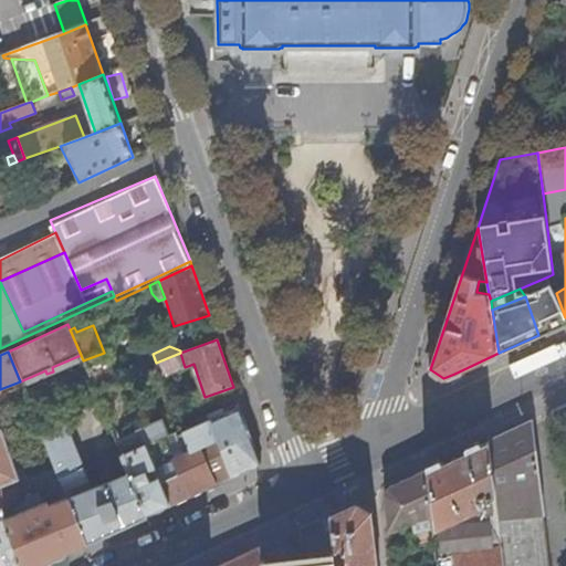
[(83,360),(94,389),(115,380),(111,368),(104,353),(83,360)]
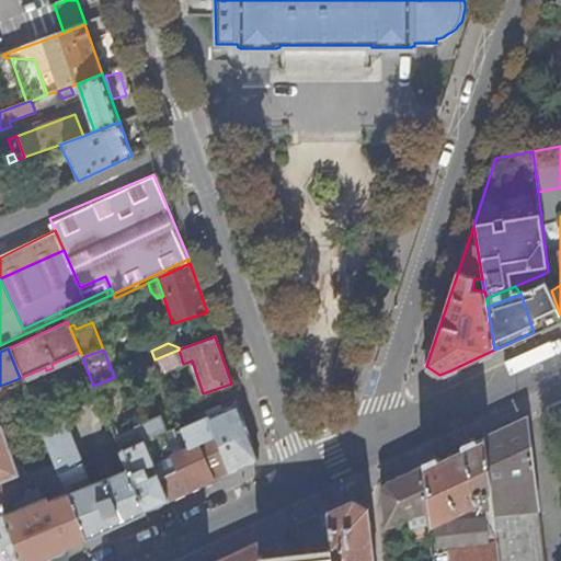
[(183,364),(179,350),(173,352),(178,364),(179,365),(183,364)]
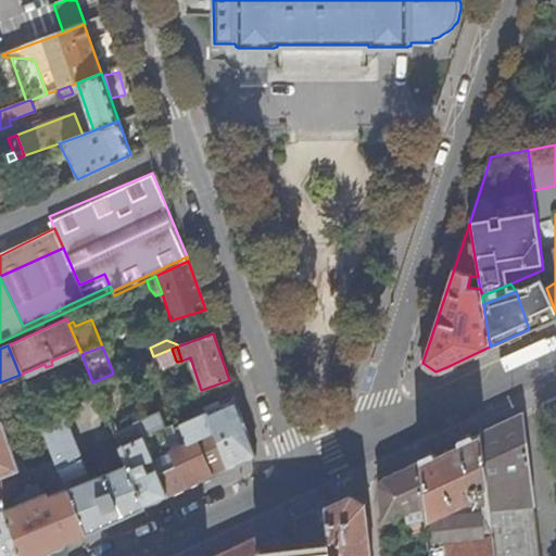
[(51,361),(52,365),(81,354),(79,349),(51,361)]
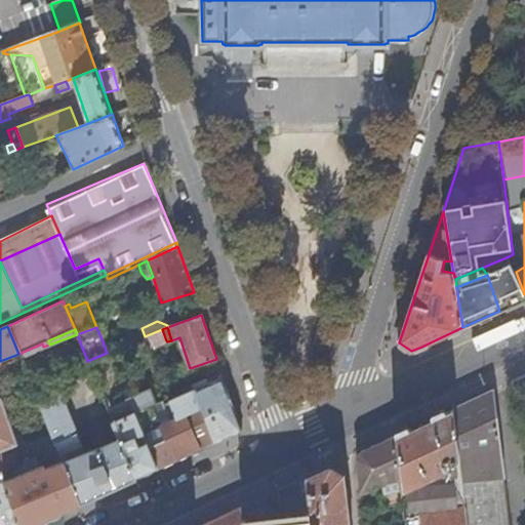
[(166,340),(162,329),(145,336),(150,348),(166,340)]
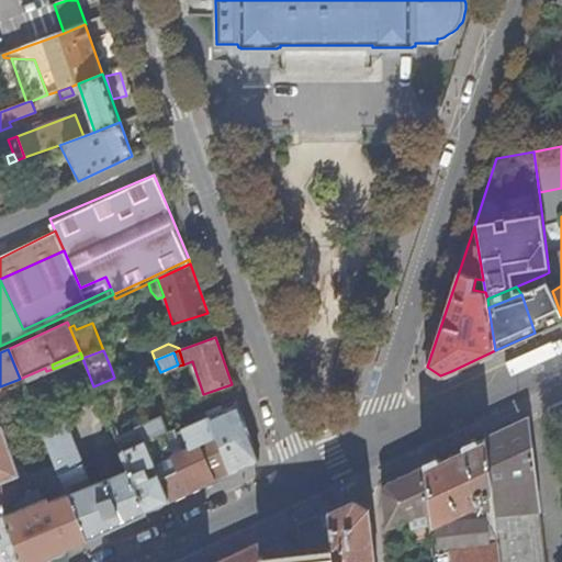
[(110,366),(114,378),(125,373),(120,361),(110,366)]
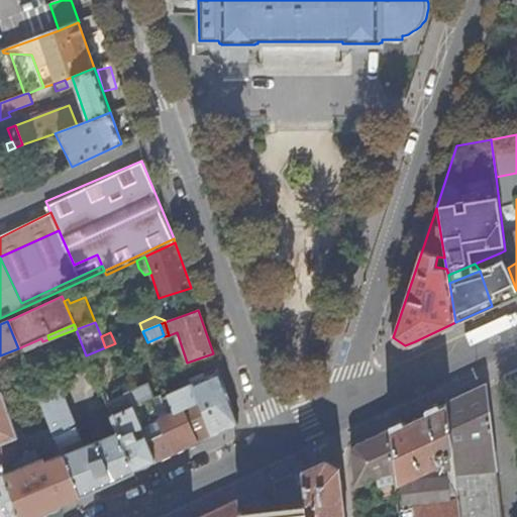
[(18,348),(20,353),(42,341),(41,338),(18,348)]
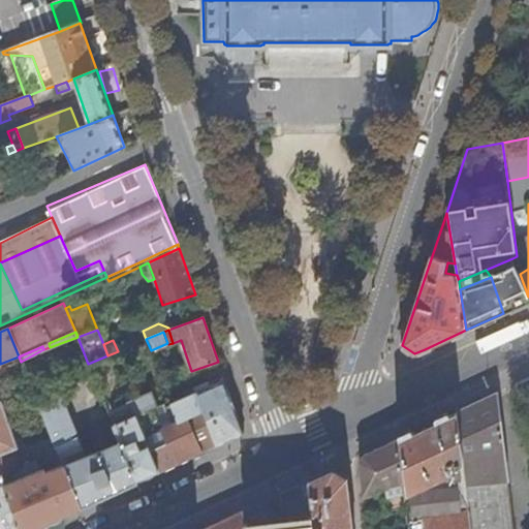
[(528,378),(518,384),(520,407),(528,402),(528,378)]
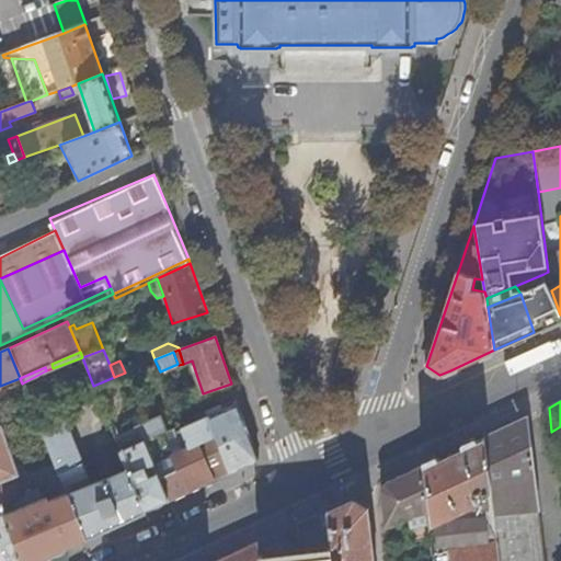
[(260,459),(238,405),(181,430),(176,432),(181,442),(186,441),(189,446),(215,435),(229,473),(243,467),(260,459)]
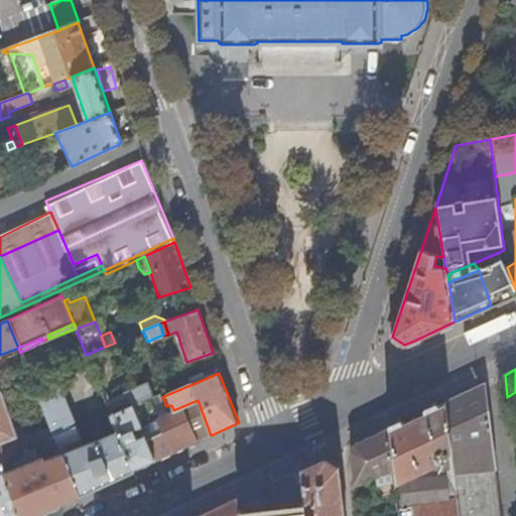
[(496,467),(485,384),(467,392),(447,401),(456,473),(496,467)]
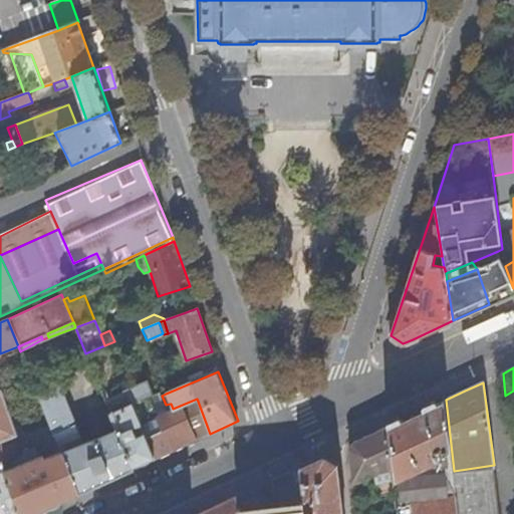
[(0,442),(16,436),(0,393),(0,392),(0,442)]
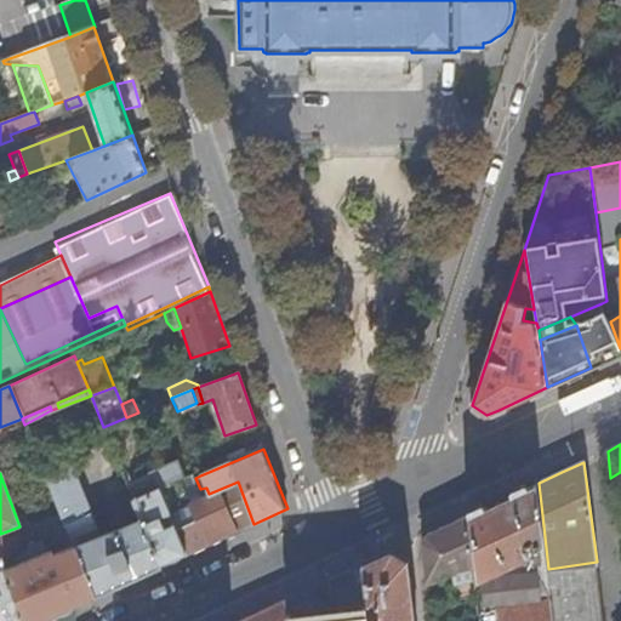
[(50,484),(66,523),(91,512),(75,473),(50,484)]
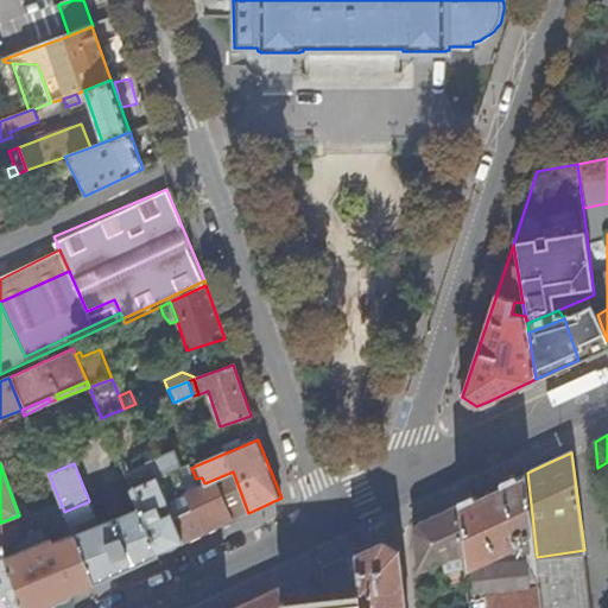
[(211,530),(248,513),(233,472),(204,483),(192,489),(189,483),(175,489),(168,474),(157,479),(184,543),(211,530)]
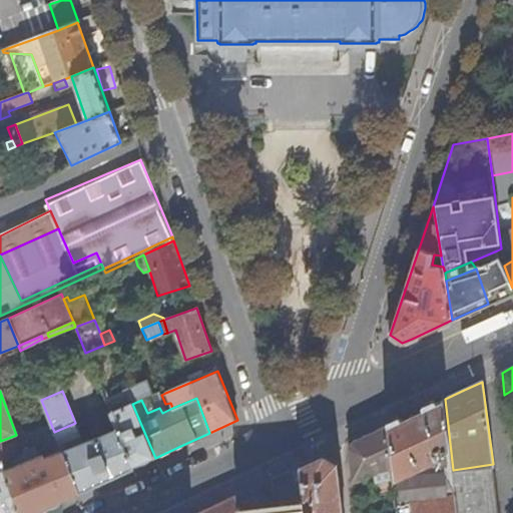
[(412,414),(437,403),(436,399),(385,423),(387,426),(412,414)]
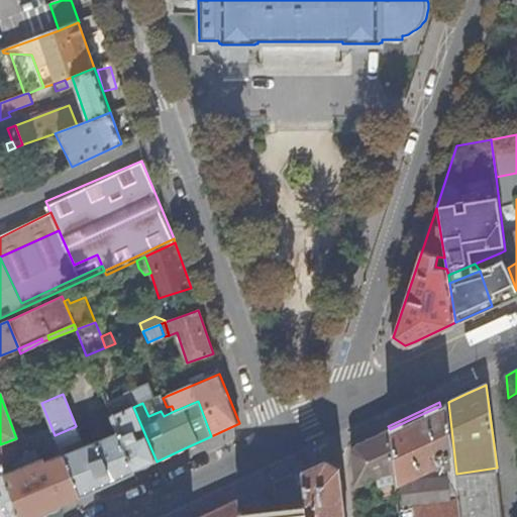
[(461,516),(456,474),(448,402),(440,406),(415,417),(390,429),(389,430),(396,487),(400,516),(461,516)]
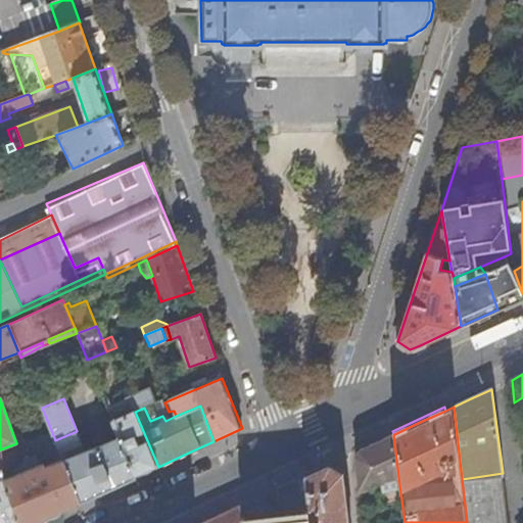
[(148,472),(158,467),(135,412),(112,422),(115,428),(120,437),(136,477),(148,472)]
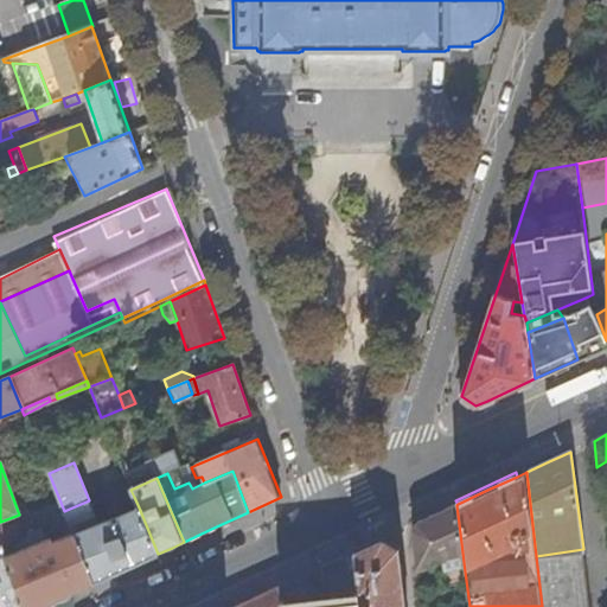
[(134,497),(131,490),(129,485),(103,494),(113,518),(129,512),(125,502),(134,497)]
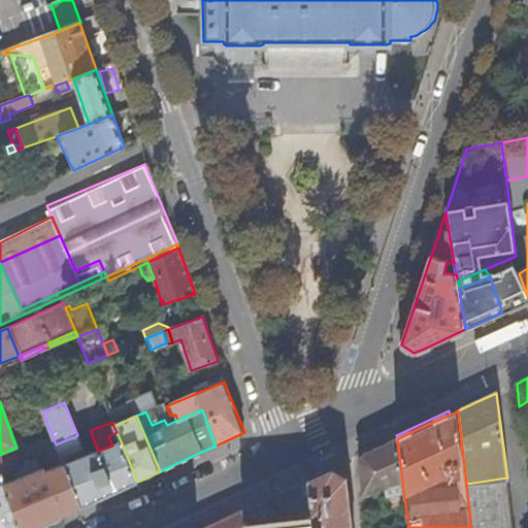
[(112,446),(121,441),(117,432),(108,436),(112,446)]
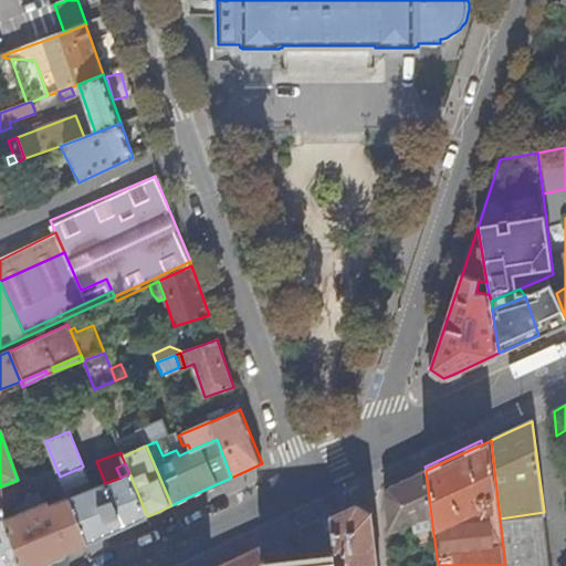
[(60,477),(69,498),(92,489),(83,467),(60,477)]
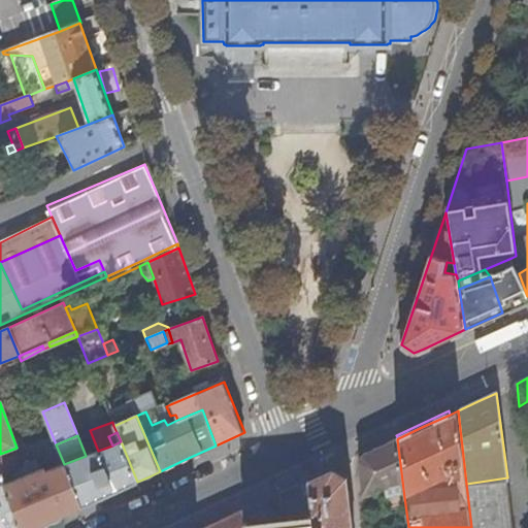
[(404,497),(397,439),(377,449),(365,454),(360,461),(363,496),(389,484),(392,499),(404,497)]
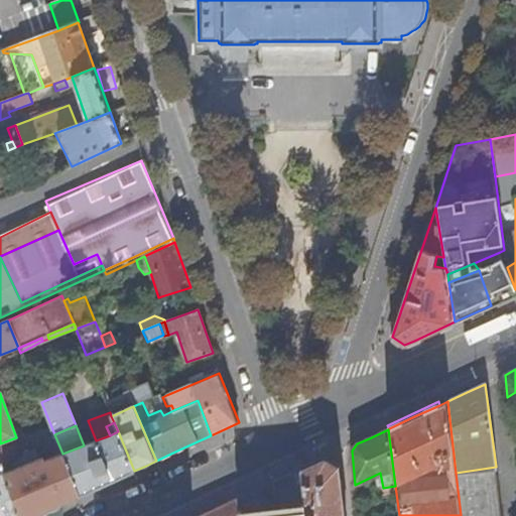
[(108,483),(134,471),(118,431),(110,435),(96,440),(84,445),(62,454),(80,496),(108,483)]
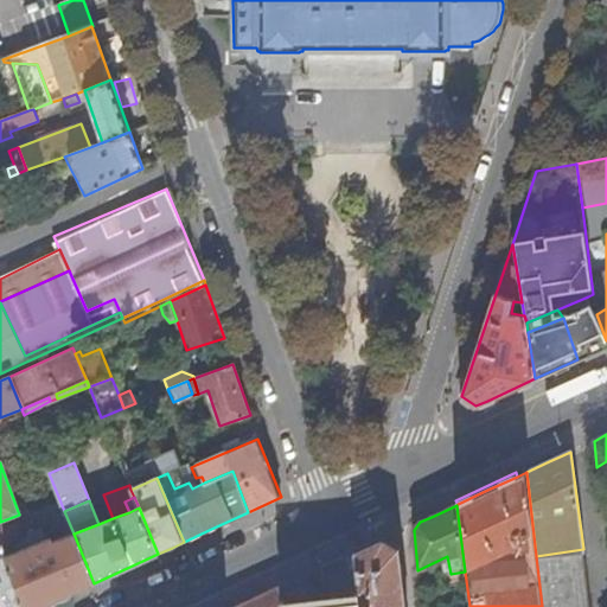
[(0,540),(2,545),(6,557),(32,547),(27,536),(24,525),(0,535),(0,540)]
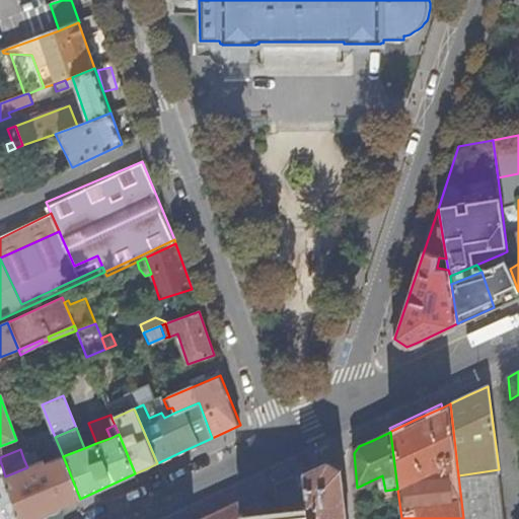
[(36,518),(58,509),(80,499),(63,456),(45,463),(43,461),(41,462),(36,453),(30,455),(34,464),(27,467),(5,476),(21,518),(36,518)]
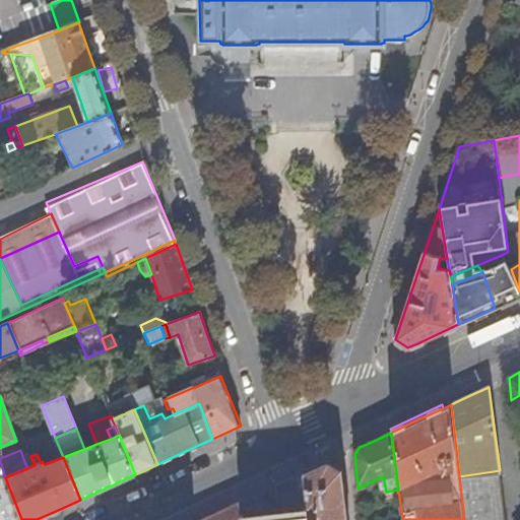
[(35,465),(30,456),(23,459),(27,468),(35,465)]
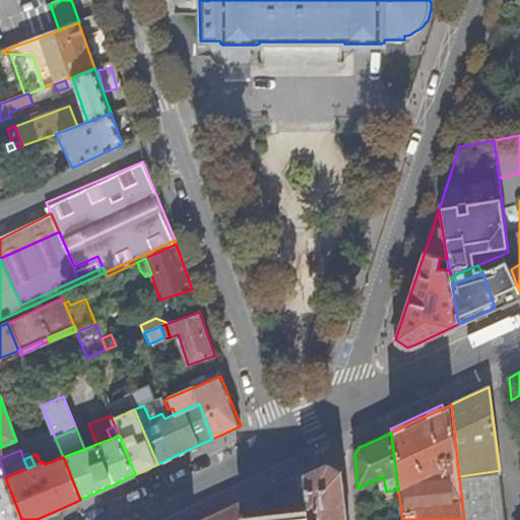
[(316,467),(303,473),(307,499),(307,506),(317,504),(319,517),(309,518),(309,519),(346,519),(343,493),(341,469),(328,462),(316,467)]
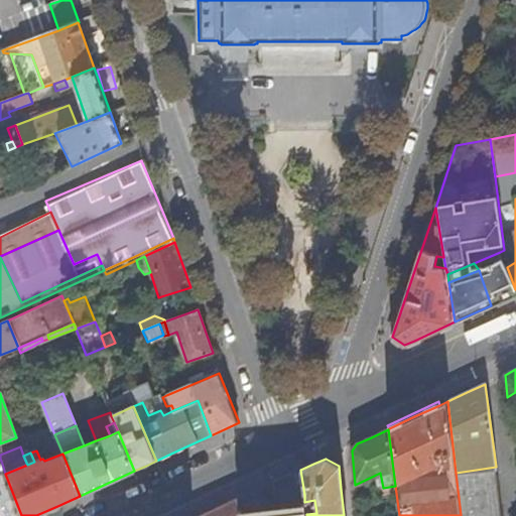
[(186,461),(167,469),(172,483),(192,476),(186,461)]
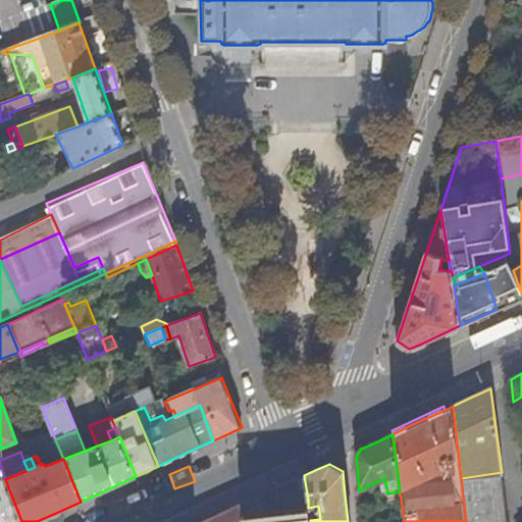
[(0,521),(21,521),(5,479),(2,469),(0,469),(0,521)]
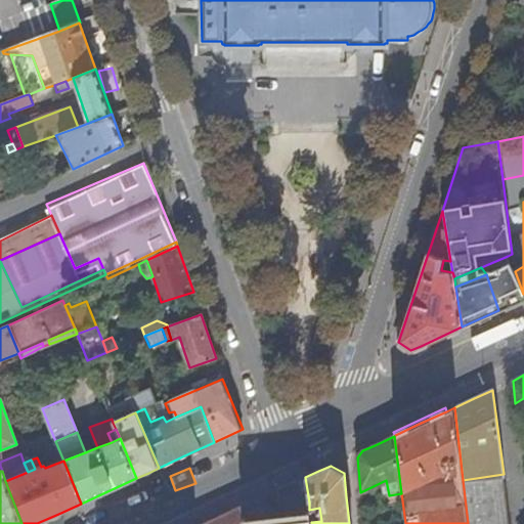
[(509,523),(504,474),(463,480),(468,523),(509,523)]
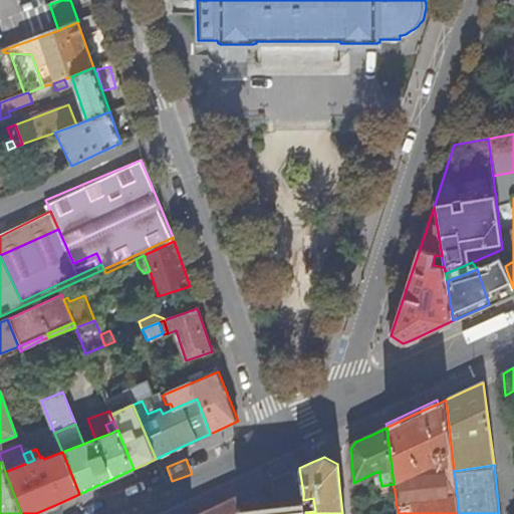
[(277,479),(273,481),(276,505),(277,511),(258,513),(252,513),(305,513),(305,512),(303,500),(303,493),(277,479)]
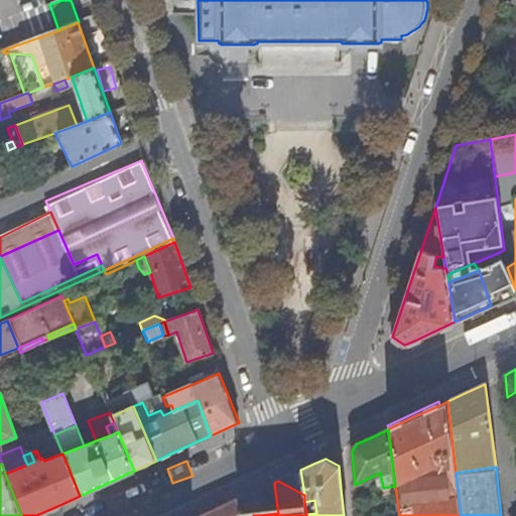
[(214,511),(201,515),(239,515),(239,511),(237,500),(214,511)]
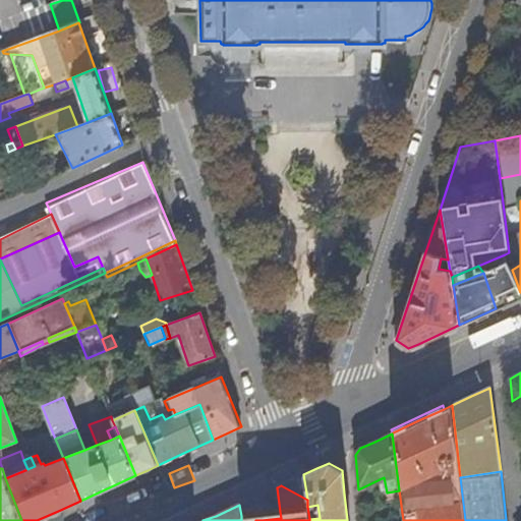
[(280,512),(241,516),(241,520),(255,520),(262,520),(281,518),(280,512)]
